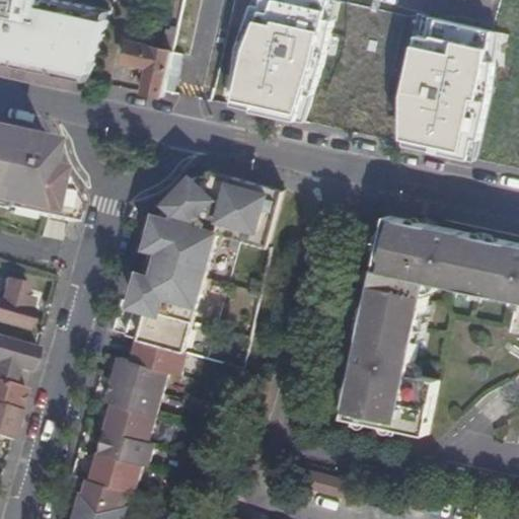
[(0,0),(0,61),(90,81),(112,11),(58,0),(0,0)]
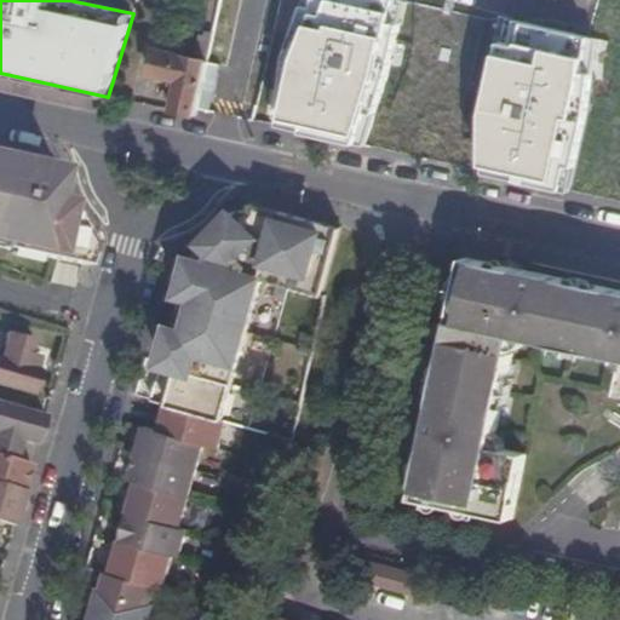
[(407,1),(401,0),(300,0),(269,125),(362,143),(407,1)]
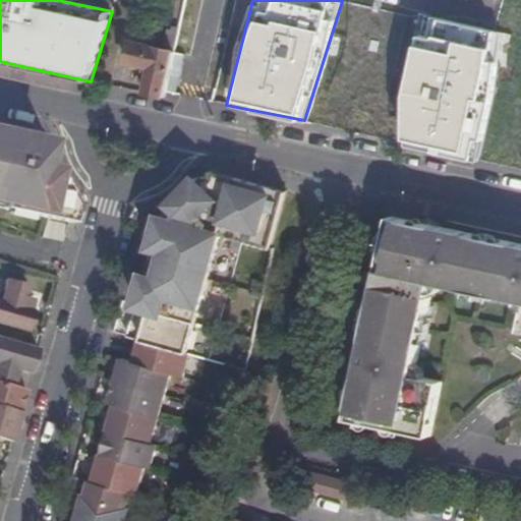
[(506,31),(417,11),(388,132),(485,147),(506,31)]
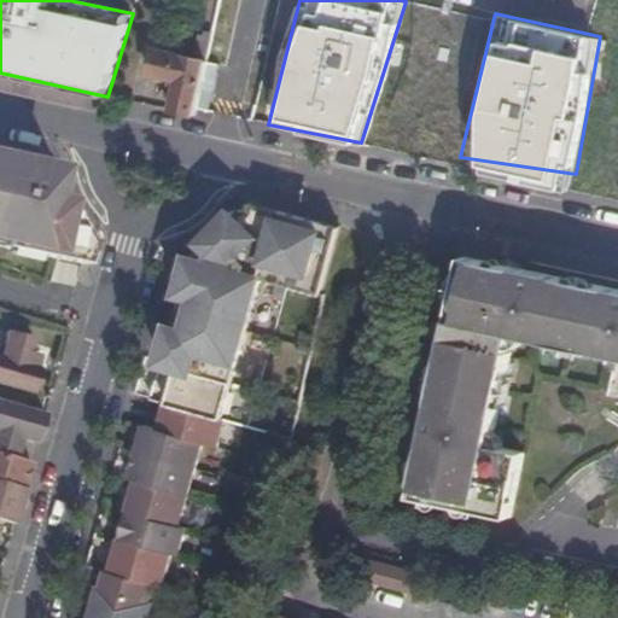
[(222,62),(141,40),(130,76),(175,88),(172,112),(213,123),(222,62)]
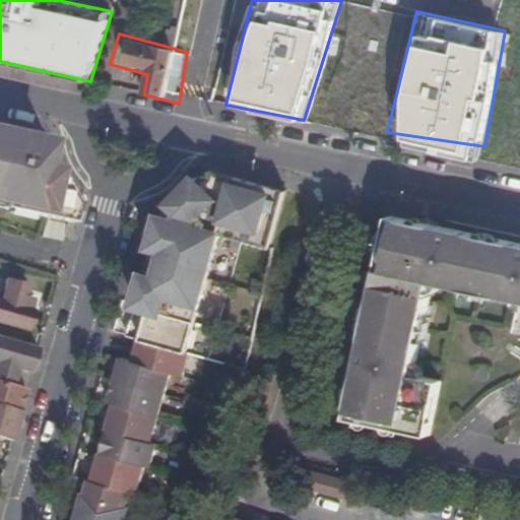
[(0,131),(0,207),(69,223),(76,203),(54,171),(44,168),(49,142),(0,131)]
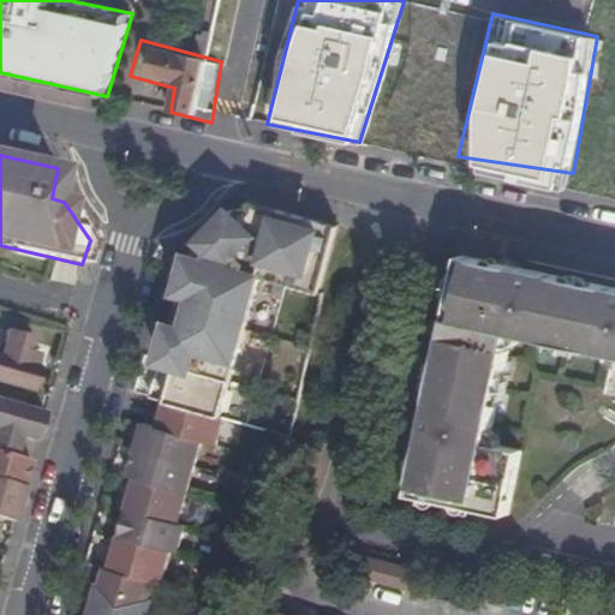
[(340,226),(251,201),(249,209),(198,415),(221,421),(281,437),(321,293),(318,293),(340,226)]
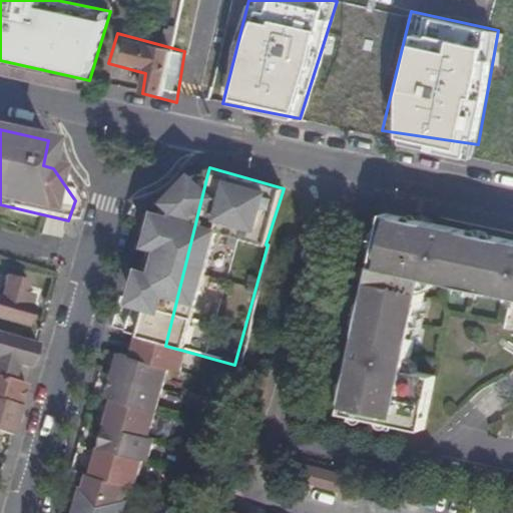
[(127,331),(136,334),(129,357),(119,353),(106,398),(110,399),(89,476),(95,477),(96,476),(127,485),(133,486),(140,461),(145,463),(152,440),(146,438),(166,370),(177,373),(184,351),(165,346),(207,174),(202,173),(169,207),(167,214),(159,212),(144,271),(135,300),(127,331)]
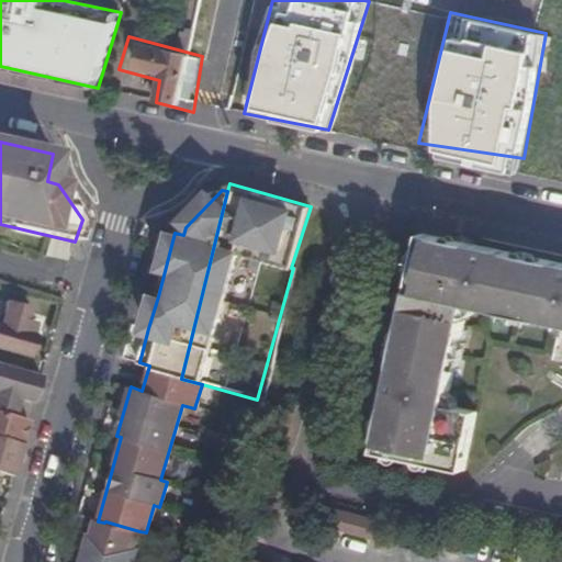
[(561,519),(561,250),(418,217),(416,231),(359,459),(561,519)]
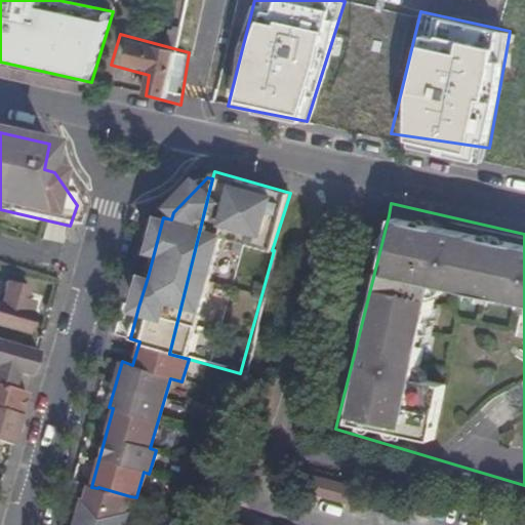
[(25,298),(29,287),(6,281),(4,292),(0,291),(0,325),(28,333),(34,314),(30,313),(33,300),(25,298)]
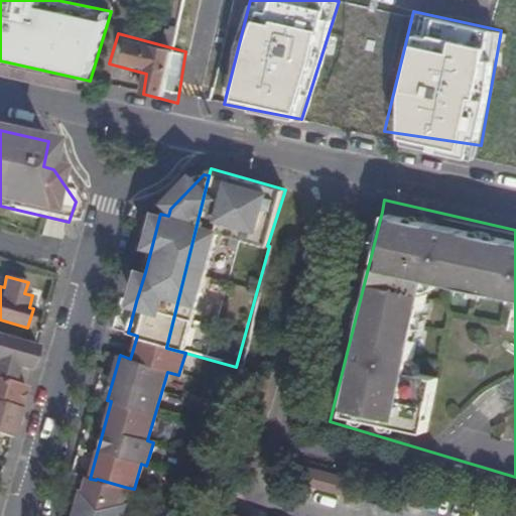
[(0,360),(31,369),(37,346),(0,335),(0,360)]
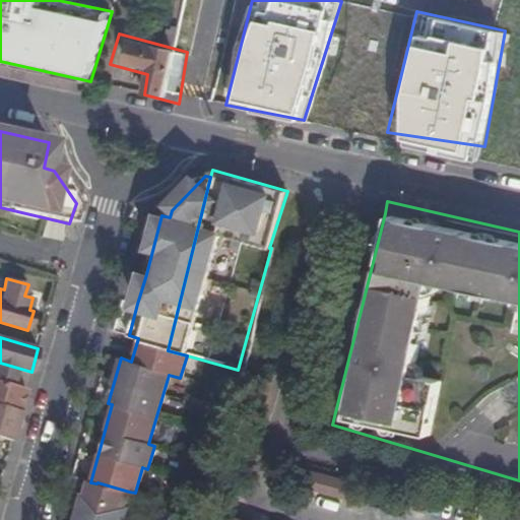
[(0,436),(12,440),(26,389),(0,381),(0,436)]
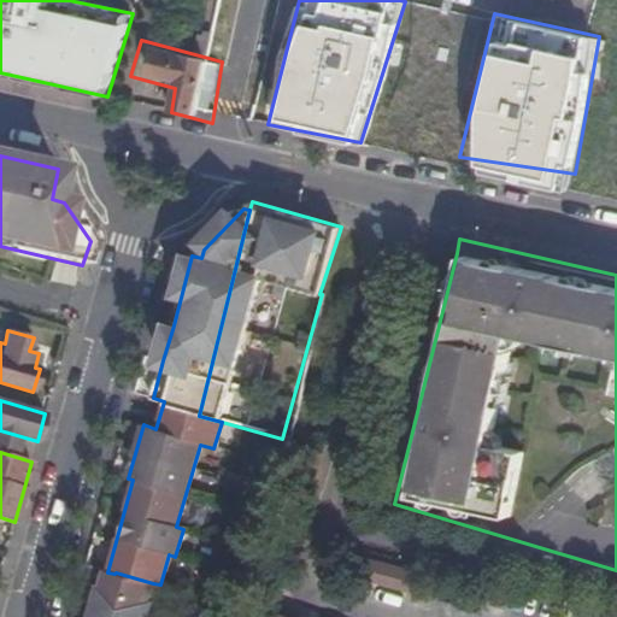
[(415,581),(374,569),(370,582),(411,594),(415,581)]
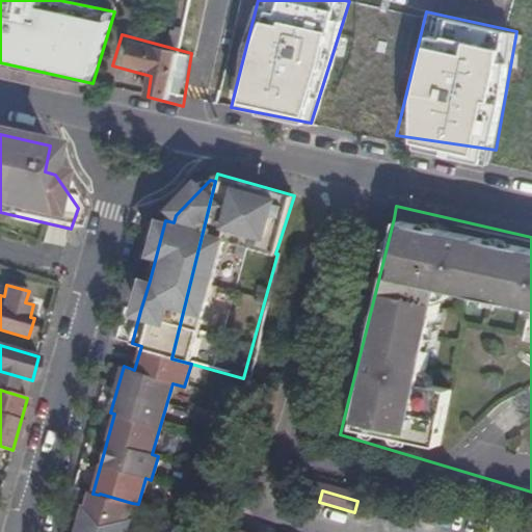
[(96,508),(99,495),(92,494),(89,493),(86,506),(96,508)]
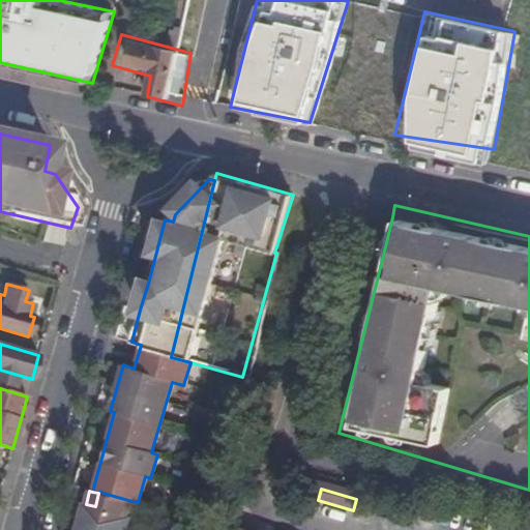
[(127,519),(131,501),(99,492),(98,493),(95,506),(86,504),(83,503),(77,527),(85,529),(125,529),(129,520),(127,519)]
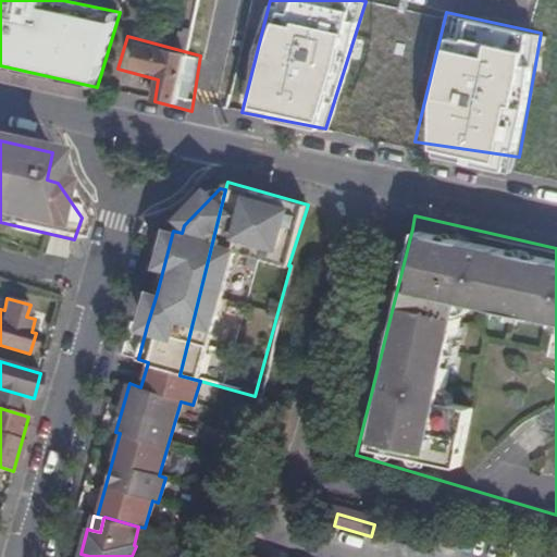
[(463,535),(449,531),(443,551),(457,555),(463,535)]
